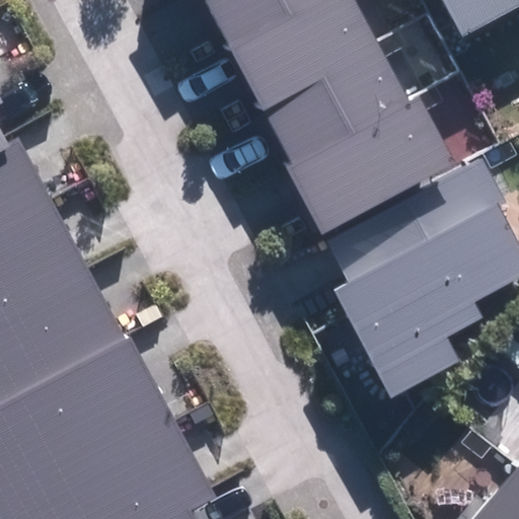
[(286,168),(321,233),(454,163),(419,98),(410,103),(353,0),(204,0),(293,165),(286,168)]
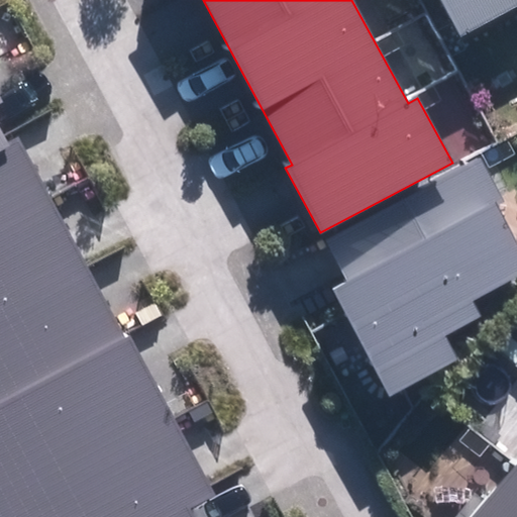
[(516,0),(440,0),(459,35),(516,4),(516,0)]
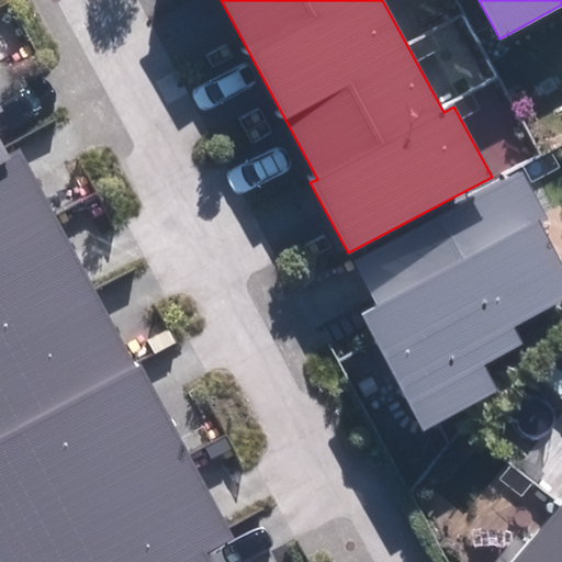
[(212,561),(208,553),(236,539),(143,362),(135,367),(21,149),(10,156),(0,137),(0,113),(4,111),(0,101),(0,561),(212,561)]
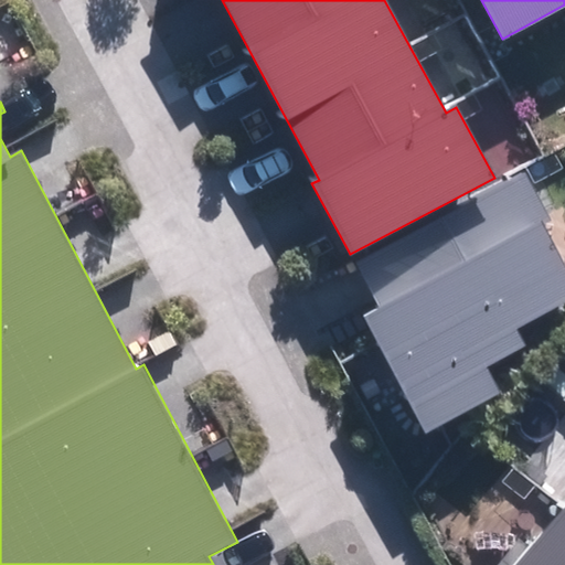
[(518,328),(564,302),(564,267),(541,222),(551,217),(529,174),(360,262),(385,309),(366,319),(426,433),(501,394),(486,365),(526,344),(518,328)]
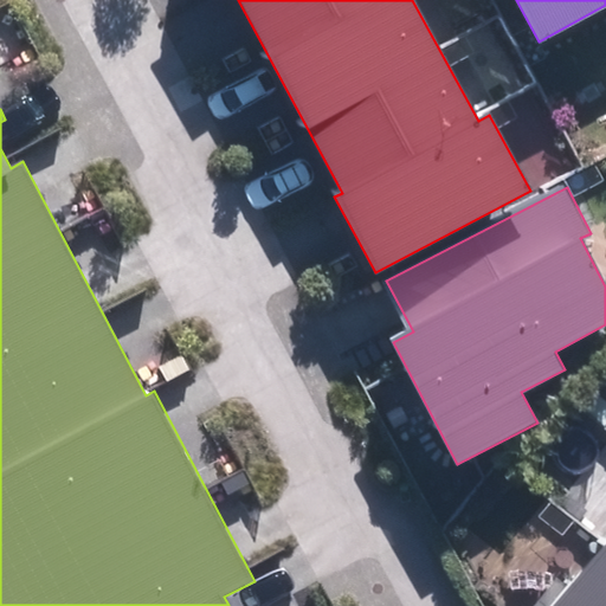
[(605,605),(605,540),(553,605),(605,605)]
